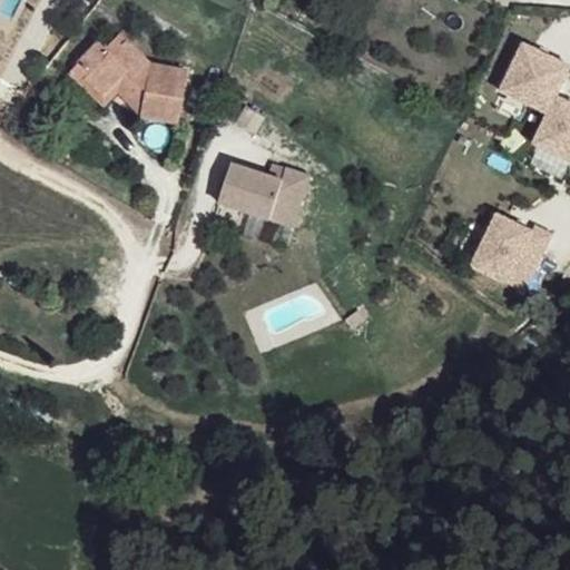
[(78,64),(69,74),(79,64),(89,72),(85,78),(102,97),(126,74),(146,92),(141,116),(141,120),(178,125),(188,70),(151,65),(120,35),(105,49),(99,42),(78,64)]
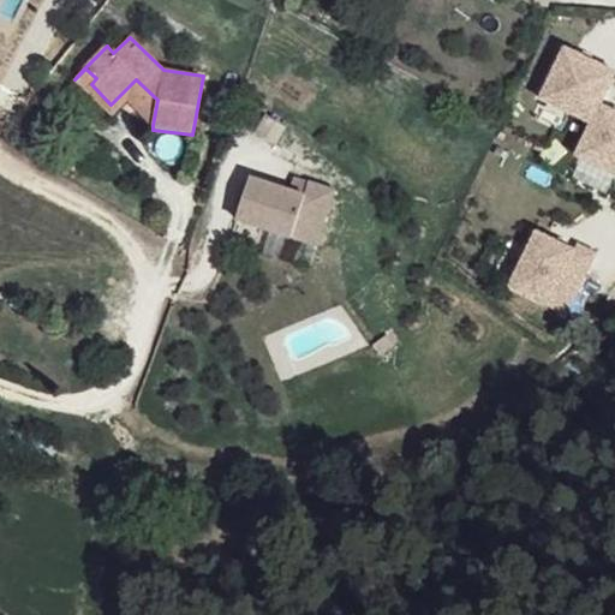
[(578,155),(614,172),(614,108),(602,102),(614,73),(614,69),(566,46),(542,97),(593,121),(578,155)]
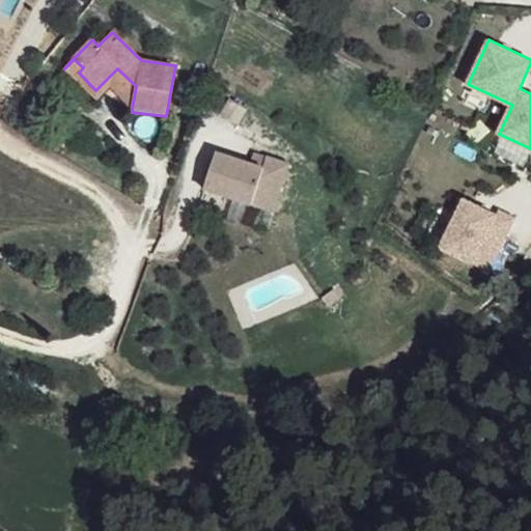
[(74,59),(64,68),(99,101),(110,87),(132,108),(136,86),(117,68),(95,90),(79,73),(83,67),(74,59)]
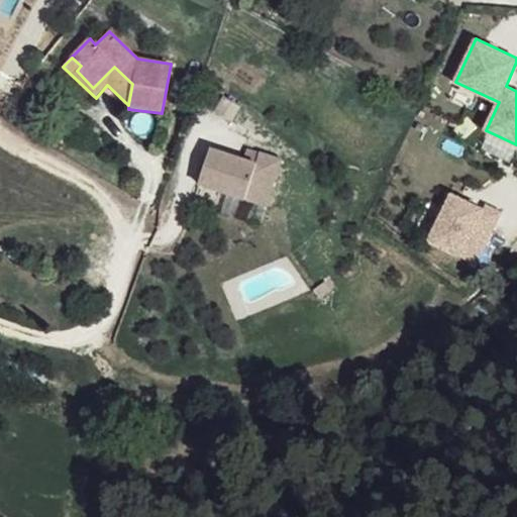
[(256,165),(211,149),(200,185),(268,207),(283,161),(261,153),(256,165)]
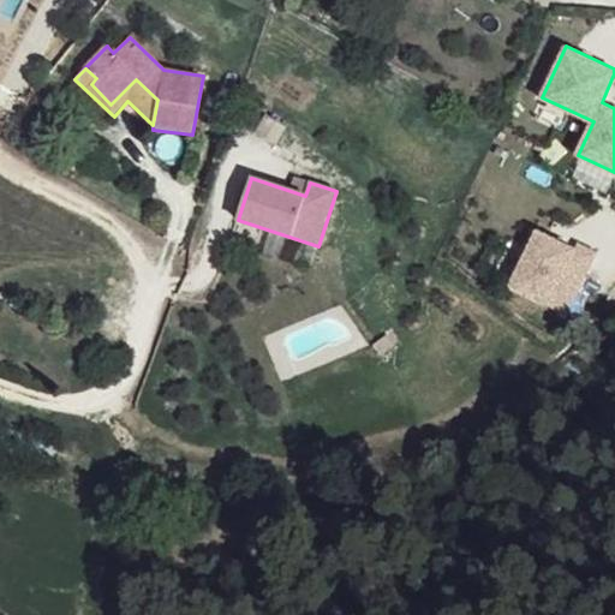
[(569,315),(598,254),(580,245),(577,251),(539,232),(513,287),(569,315)]
